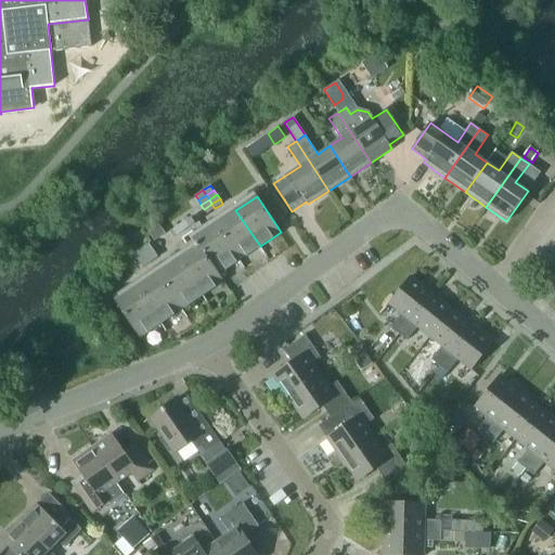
[(207,214),(215,208),(211,204),(204,209),(207,214)]
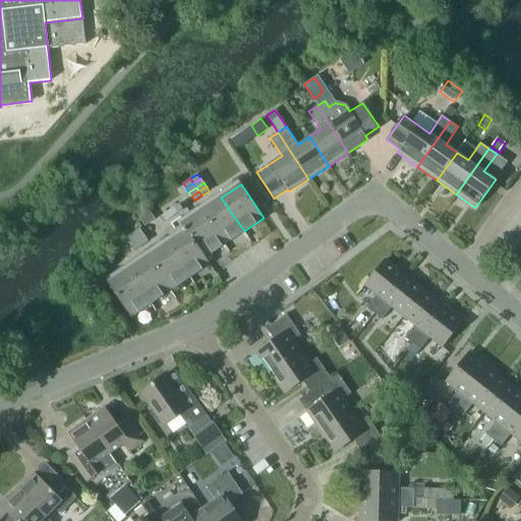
[(225,244),(244,231),(221,197),(201,211),(225,244)]
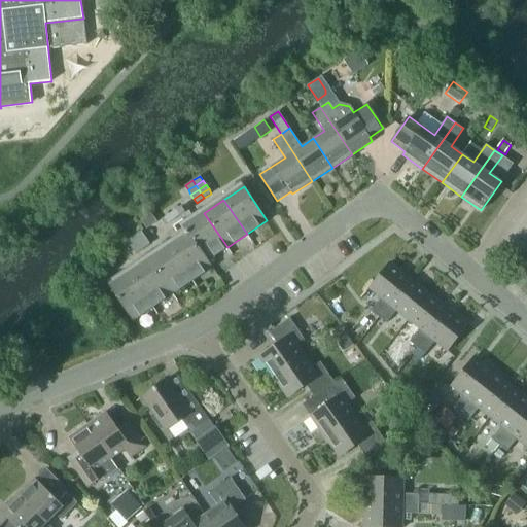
[(181,206),(174,210),(162,218),(166,224),(185,212),(181,206)]
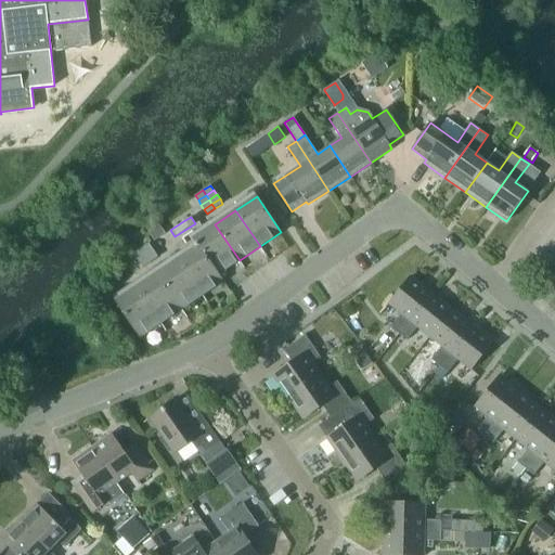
[(160,223),(150,231),(155,240),(167,232),(160,223)]
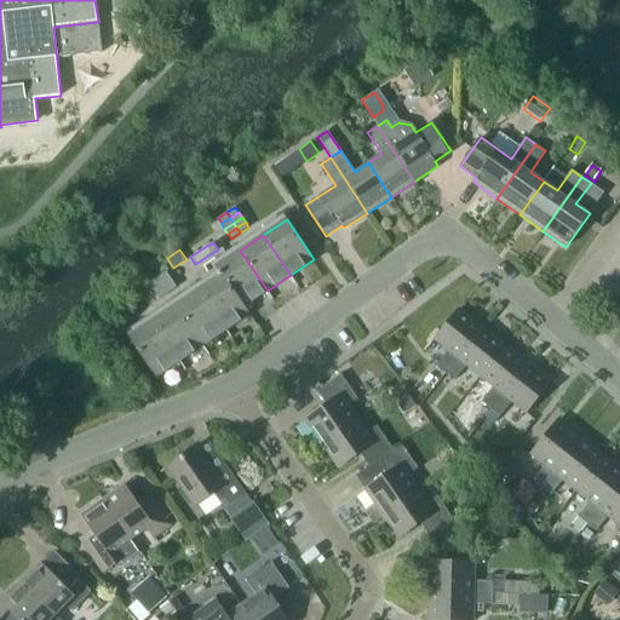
[(240,251),(225,260),(220,254),(213,260),(244,306),(268,291),(240,251)]
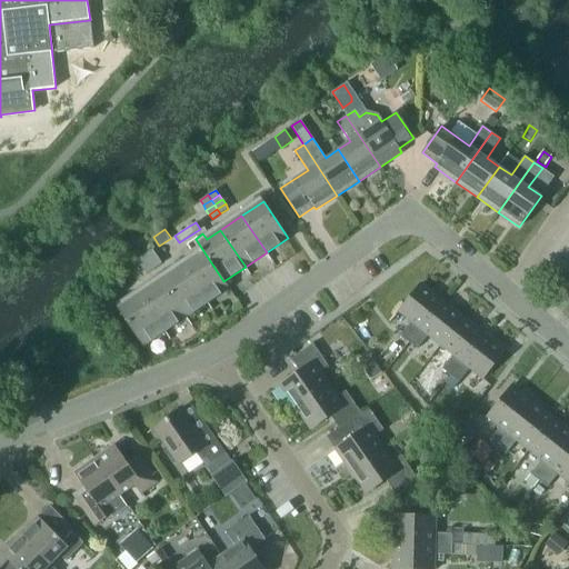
[(229,289),(223,281),(196,239),(187,245),(190,250),(191,250),(196,257),(182,266),(208,303),(229,289)]
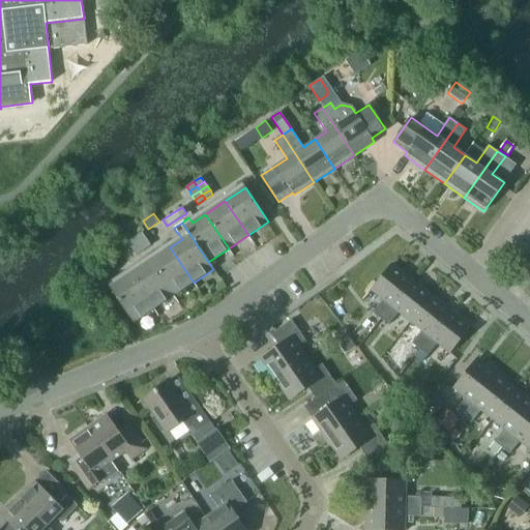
[(145,236),(142,232),(135,236),(138,241),(145,236)]
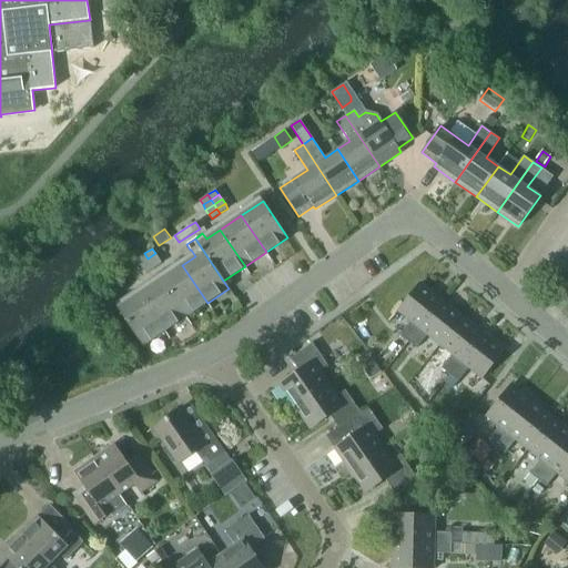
[(140,263),(148,259),(144,253),(137,259),(140,263)]
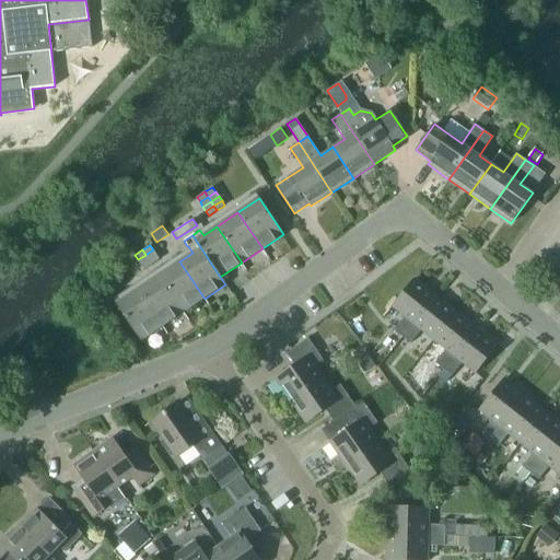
[(156,254),(153,249),(146,255),(149,259),(156,254)]
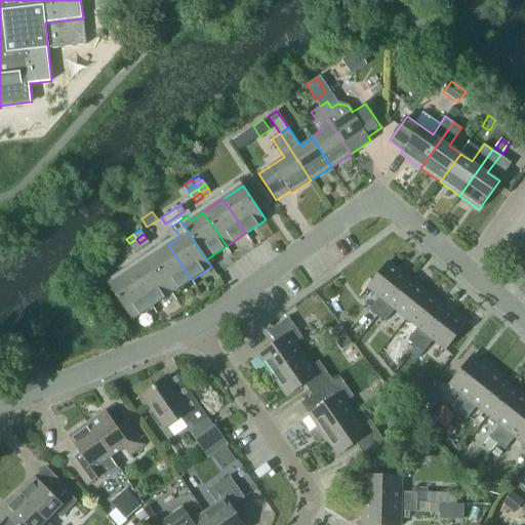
[(139,243),(143,247),(150,243),(147,238),(139,243)]
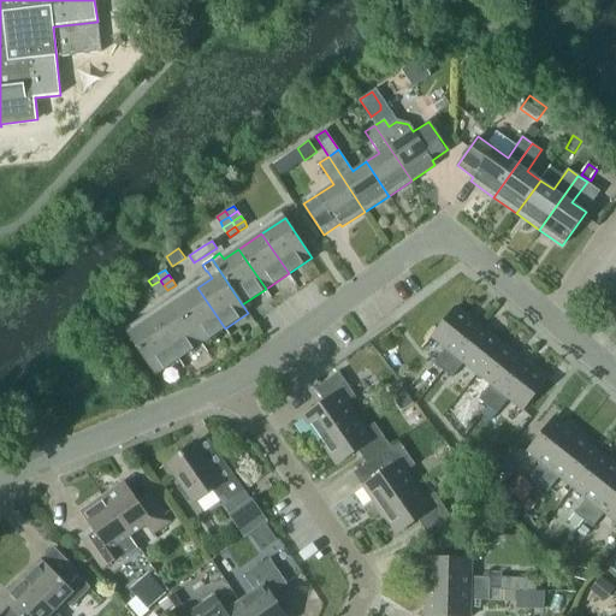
[(152,285),(155,290),(164,285),(160,280),(152,285)]
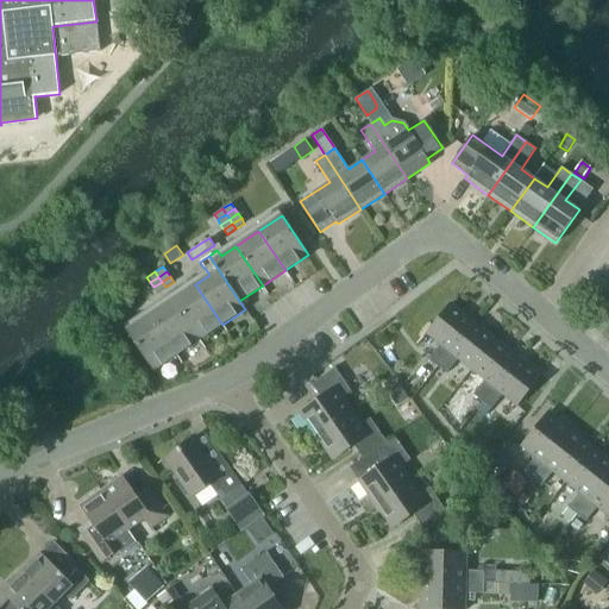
[(157,293),(165,287),(162,282),(154,287),(157,293)]
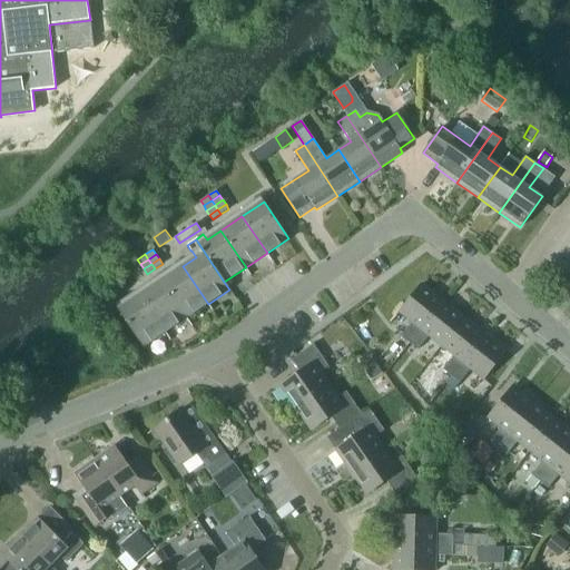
[(186,318),(208,304),(183,266),(161,281),(186,318)]
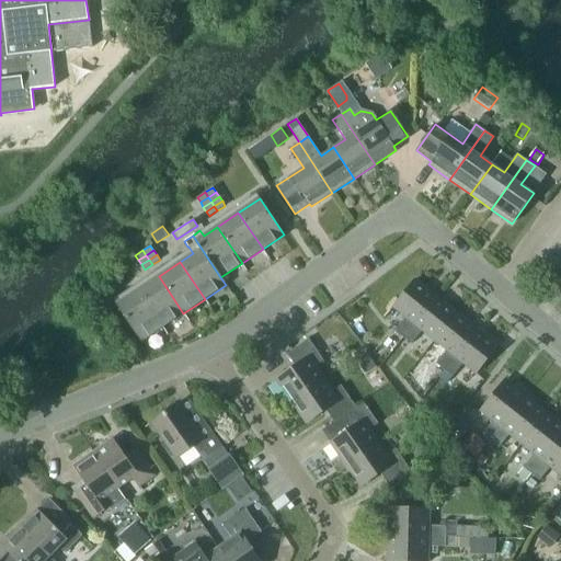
[(183,313),(159,276),(138,290),(162,327),(183,313)]
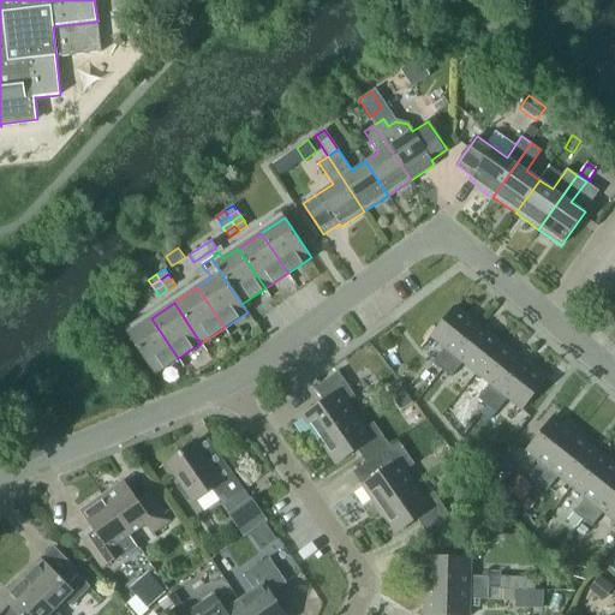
[(434,363),(442,370),(478,323),(455,305),(431,338),(445,348),(434,363)]
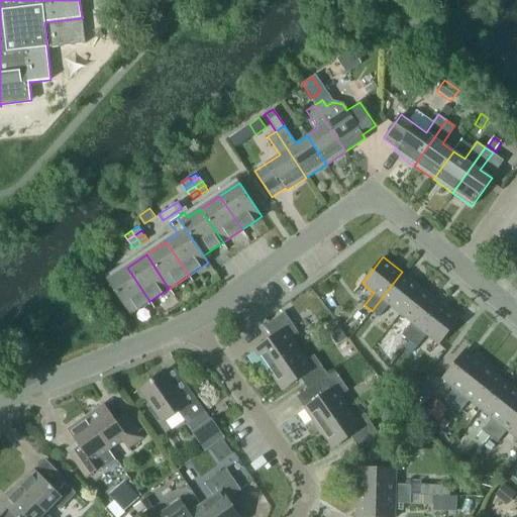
[(130,314),(149,301),(127,268),(108,281),(130,314)]
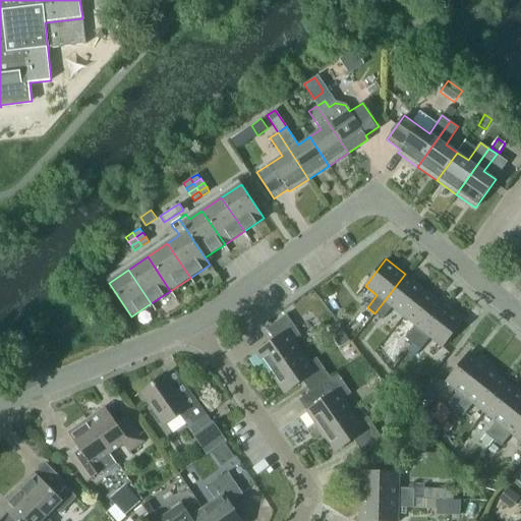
[(404,315),(424,290),(405,274),(374,313),(383,320),(393,306),(404,315)]
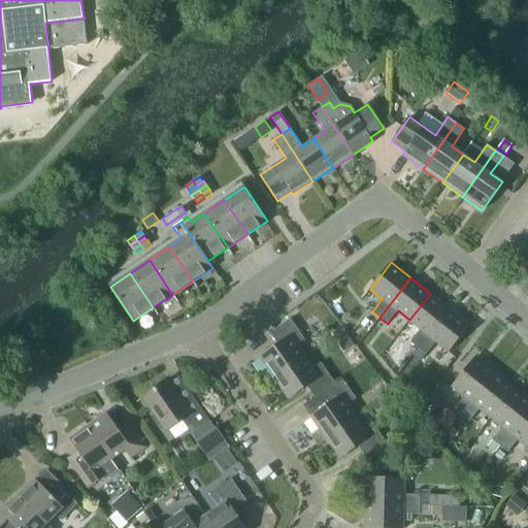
[(410,341),(419,348),(450,309),(430,294),(409,320),(421,329),(410,341)]
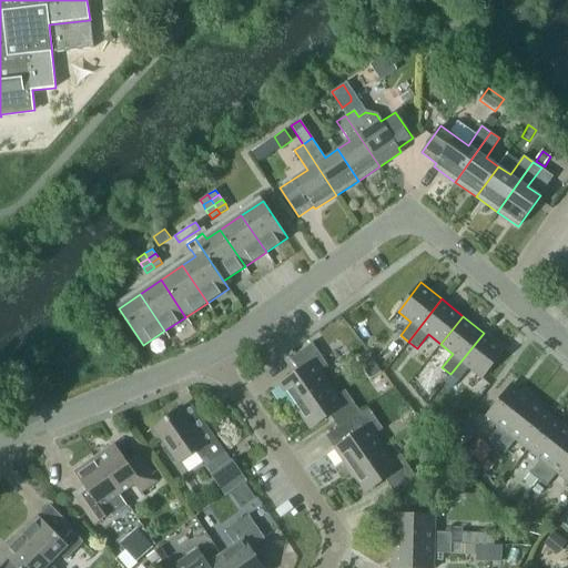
[(484,333),(450,374),(458,381),(469,368),(482,378),(505,350),(484,333)]
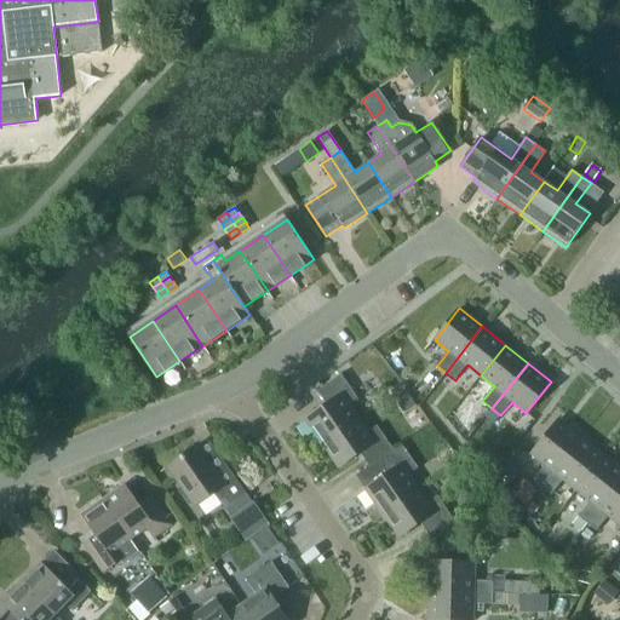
[(304,419),(321,443),(359,418),(349,405),(359,399),(342,374),(317,390),(327,405),(304,419)]
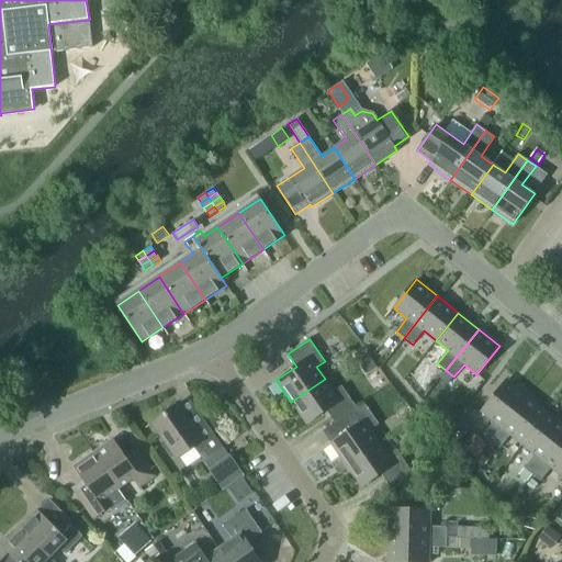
[(367,352),(360,358),(370,373),(378,368),(367,352)]
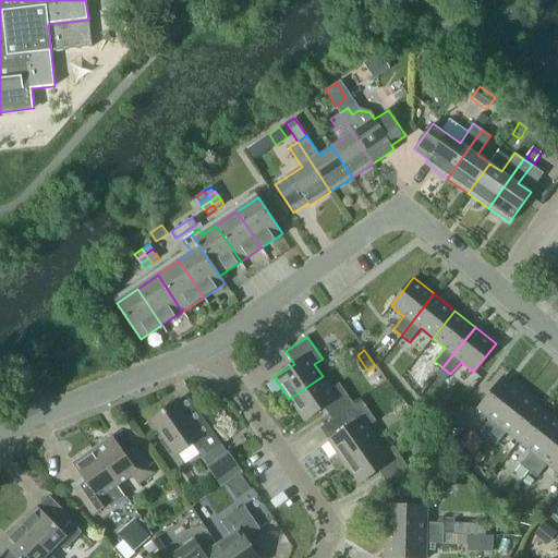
[(354,404),(339,383),(331,388),(323,376),(289,399),(304,422),(325,408),(332,420),(340,415),(354,404)]
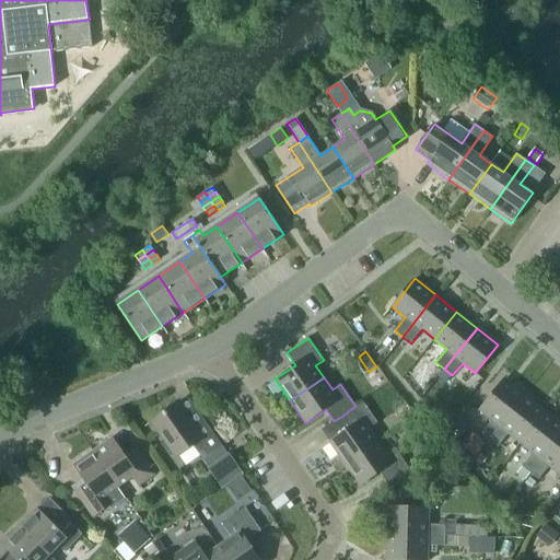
[(481,433),(490,440),(526,395),(505,377),(479,410),(492,421),(481,433)]
